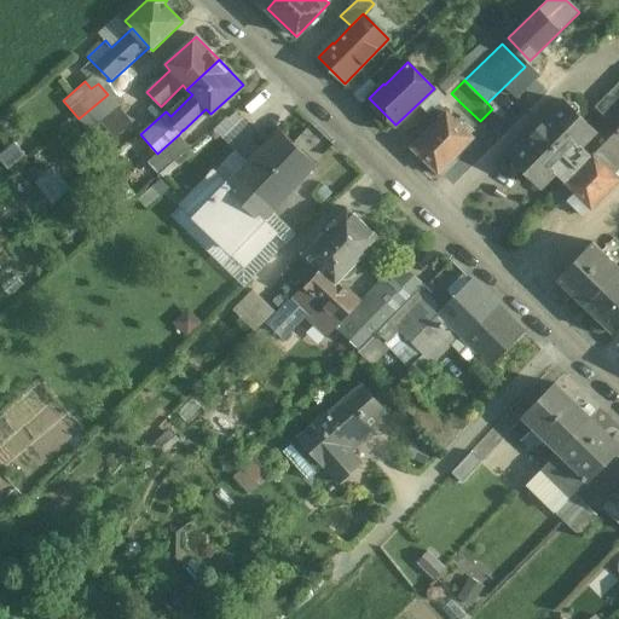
[(618,82),(595,106),(618,129),(618,127),(618,82)]
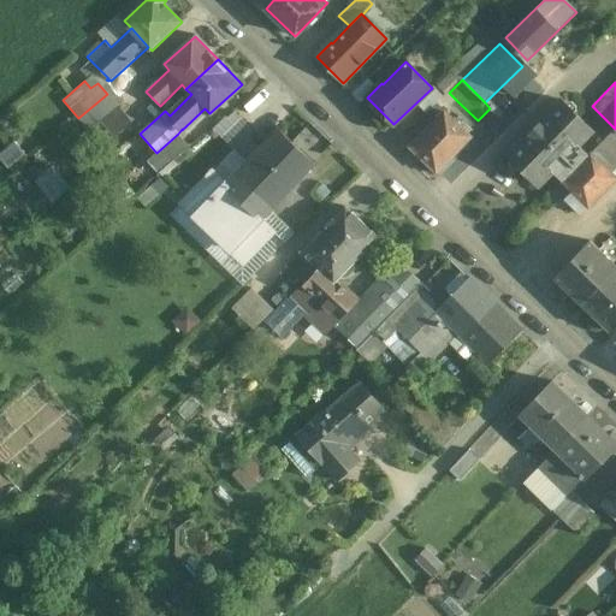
[(457,101),(449,93),(438,102),(446,111),(457,101)]
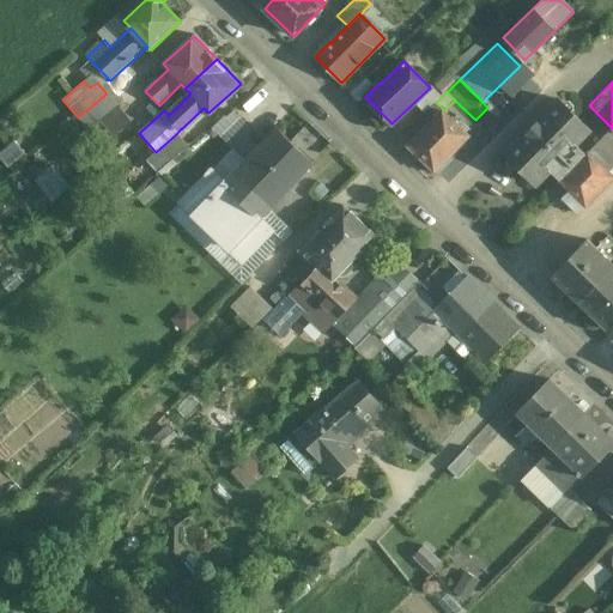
[(107,93),(78,117),(89,129),(117,105),(107,93)]
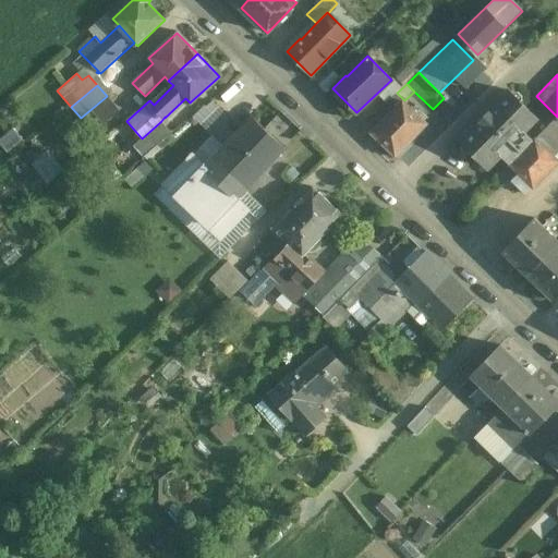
[(509,91),(460,141),(487,168),(500,155),(509,164),(533,140),(524,131),(536,118),(509,91)]
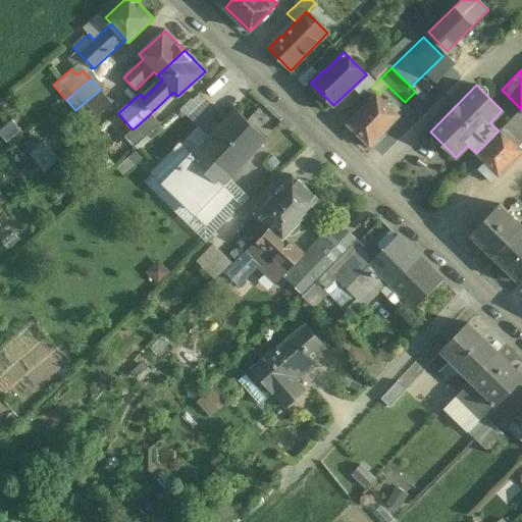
[(370,87),(347,109),(355,117),(378,94),(371,87),(370,87)]
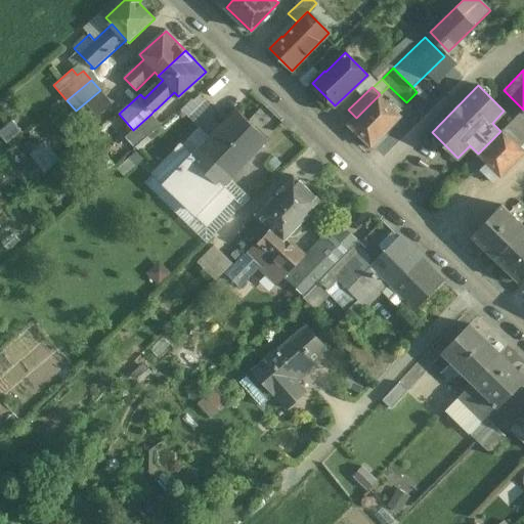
[(356,118),(351,124),(377,146),(388,134),(385,132),(400,115),(380,94),(356,118)]
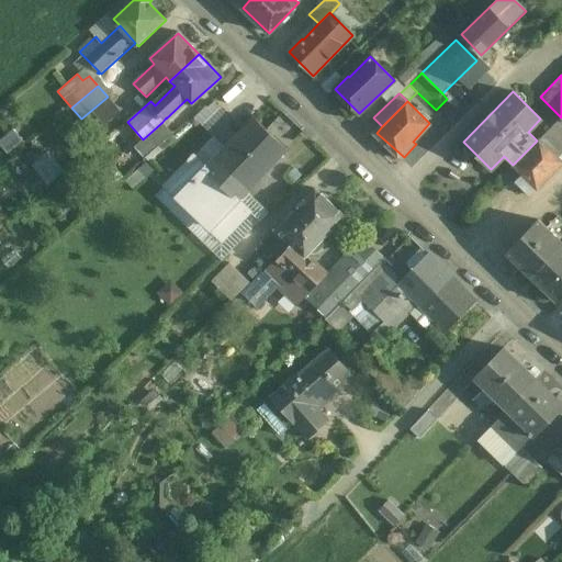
[(561,115),(561,117),(539,139),(558,157),(561,152),(561,115)]
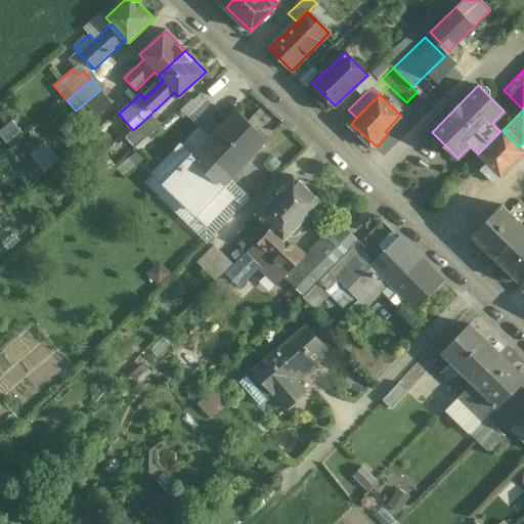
[(133,130),(125,137),(134,147),(161,125),(151,114),(133,130)]
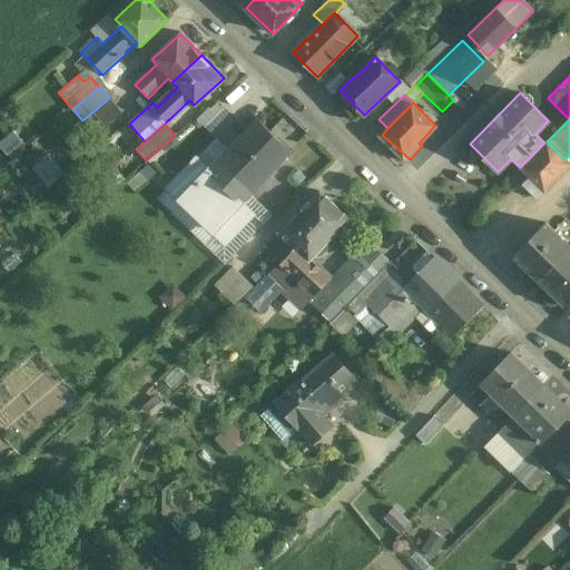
[(199,182),(231,212),(255,187),(284,157),(251,126),(238,140),(234,136),(229,140),(234,145),(228,150),(203,178),(199,182)]
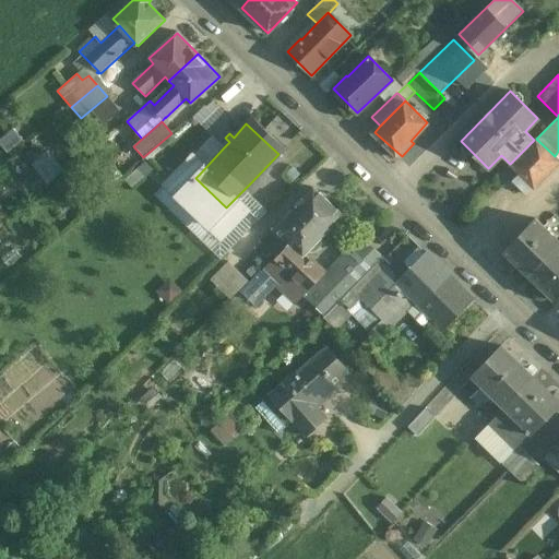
[(199,175),(224,147),(213,137),(188,164),(199,175)]
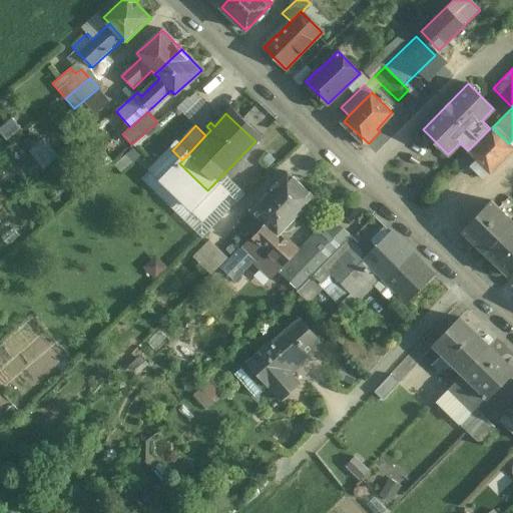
[(512,147),(509,143),(492,127),(490,128),(468,150),(477,159),(470,166),(482,178),(489,171),(491,172),(512,149),(512,147)]
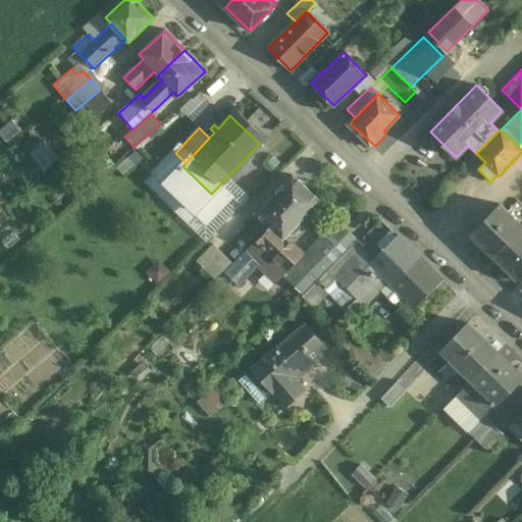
[(47,171),(62,157),(46,139),(30,152),(47,171)]
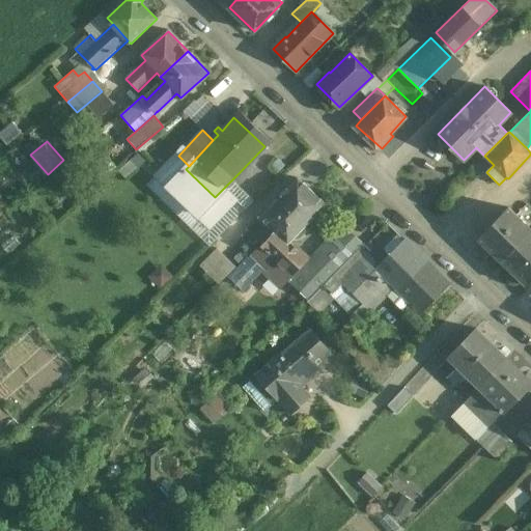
[(208,204),(220,216),(243,195),(251,187),(238,174),(215,197),(208,204)]
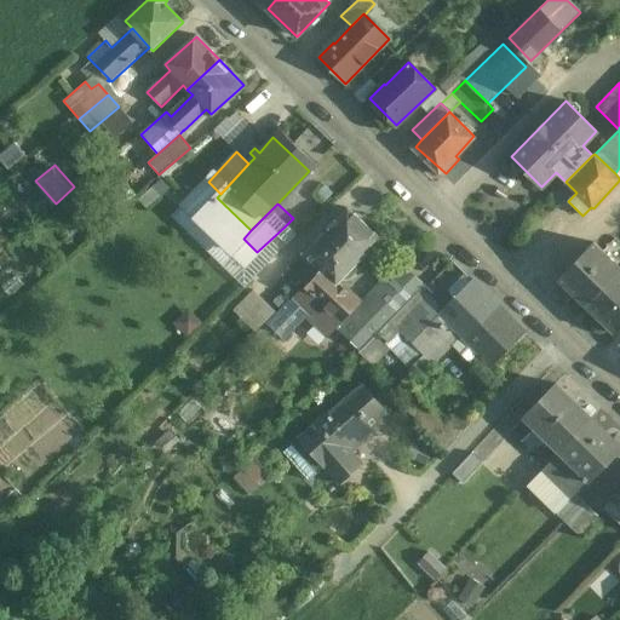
[(348,207),(304,254),(277,282),(288,292),(287,293),(292,299),(363,223),(348,207)]
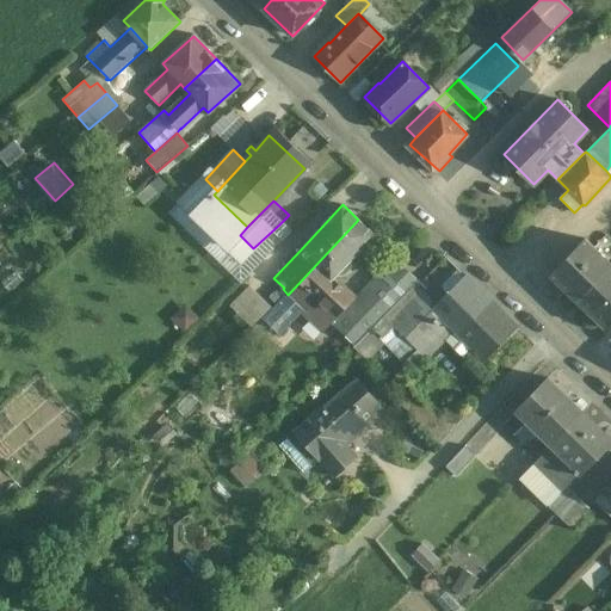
[(210,222),(193,205),(181,218),(198,234),(210,222)]
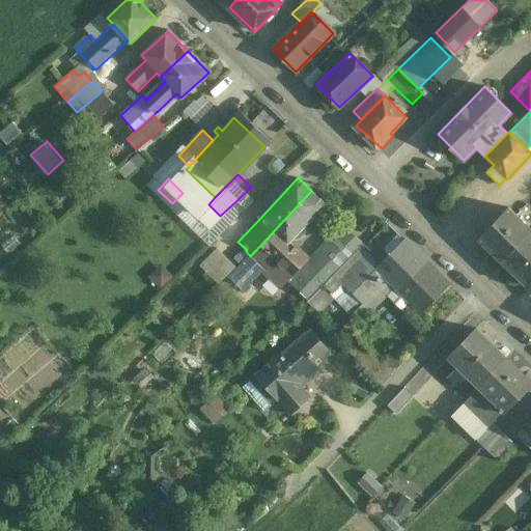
[(172,203),(158,190),(151,196),(168,214),(174,206),(172,203)]
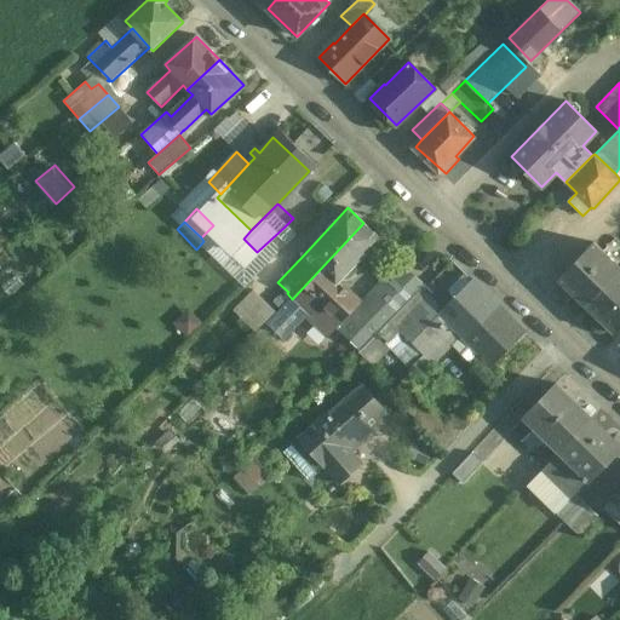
[(292,299),(329,336),(337,328),(359,305),(360,304),(338,283),(380,239),(363,223),(292,299)]
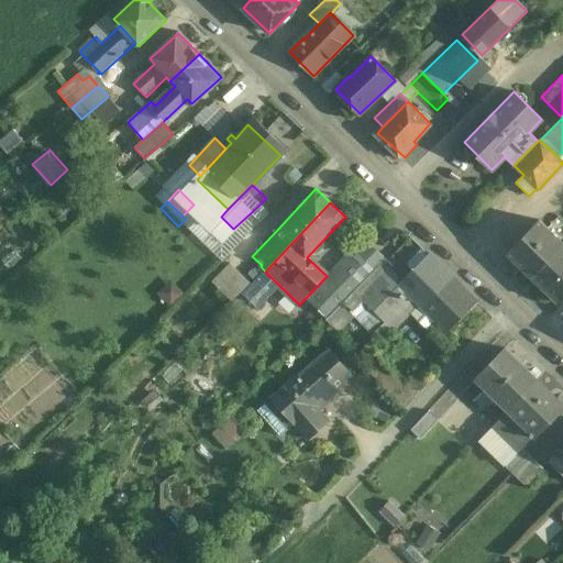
[(233,229),(224,236),(234,247),(266,217),(257,207),(233,229)]
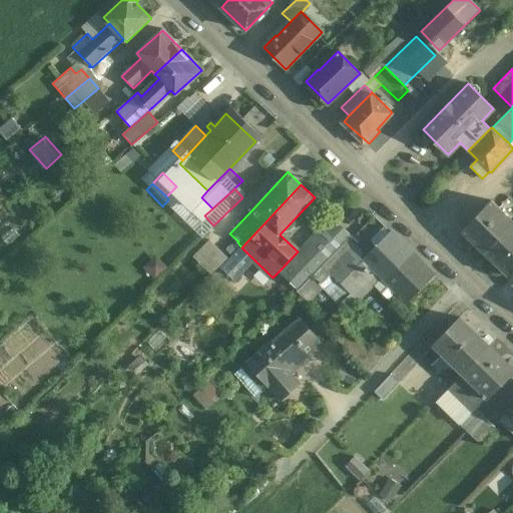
[(465,233),(485,251),(512,221),(512,220),(493,202),(465,233)]
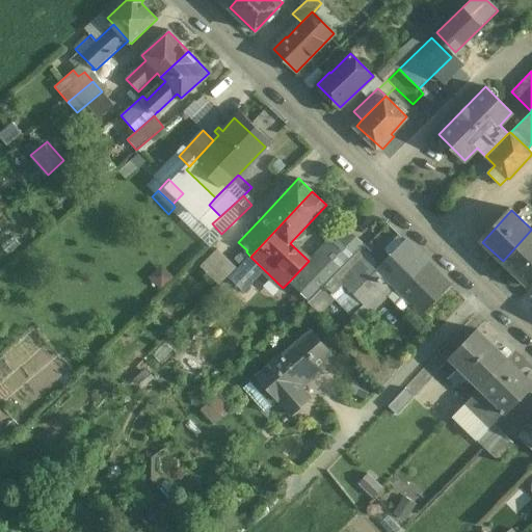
[(221,234),(212,223),(204,232),(212,242),(221,234)]
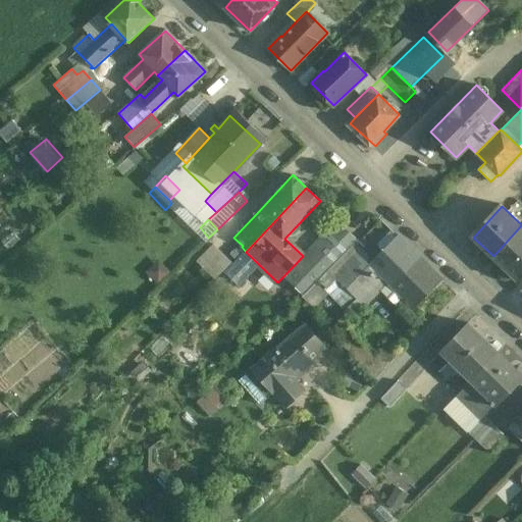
[(521,225),(493,256),(518,279),(521,274),(521,225)]
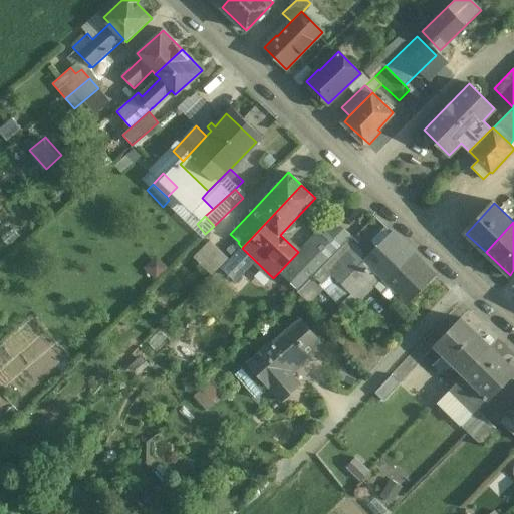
[(324,224),(316,247),(304,259),(297,253),(279,272),(299,290),(348,241),(352,238),(352,237),(345,234),(336,224),(332,228),(324,224)]
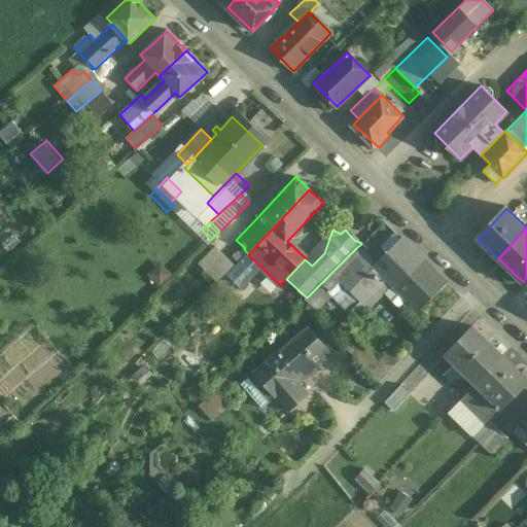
[(445,281),(402,239),(376,266),(375,267),(392,284),(384,293),(400,310),(409,301),(417,309),(445,281)]
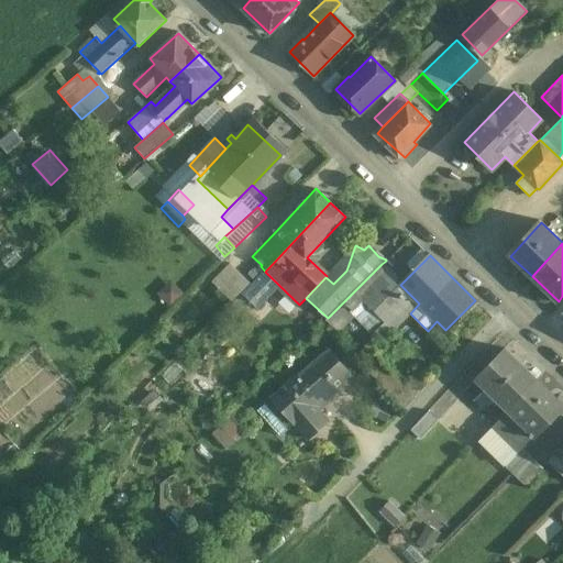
[(232,262),(216,277),(232,296),(250,280),(232,262)]
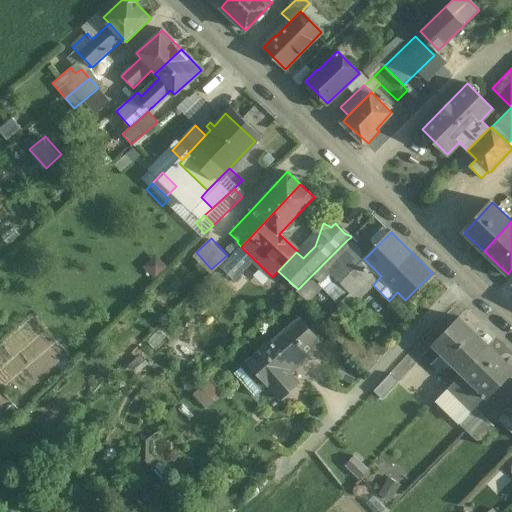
[(235,240),(226,250),(232,256),(241,247),(237,242),(235,240)]
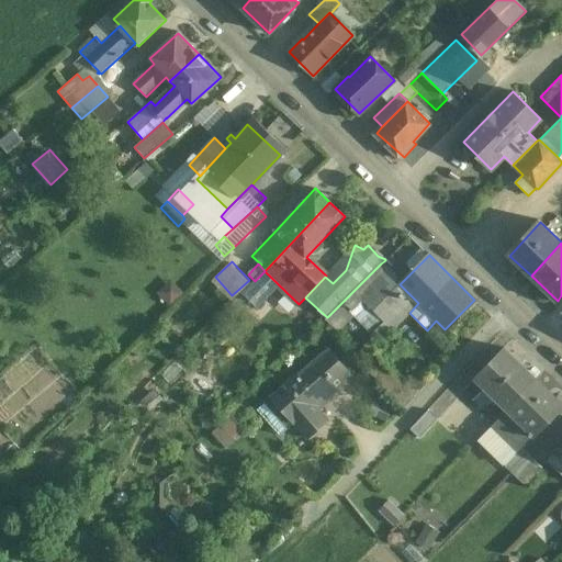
[(381,263),(344,302),(352,310),(362,300),(358,296),(386,269),(381,263)]
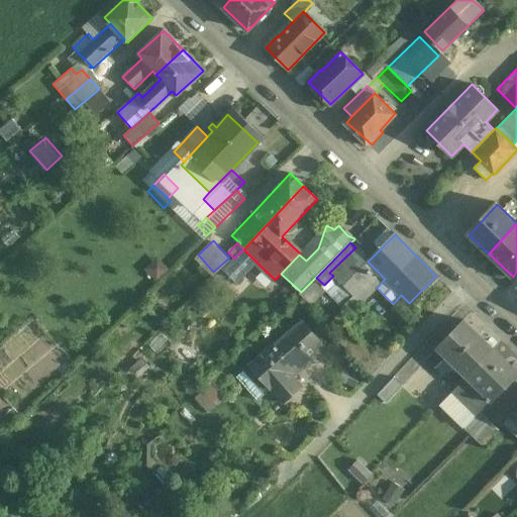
[(369,261),(355,247),(329,273),(333,276),(352,296),(343,305),(352,313),(377,288),(385,279),(368,262),(369,261)]
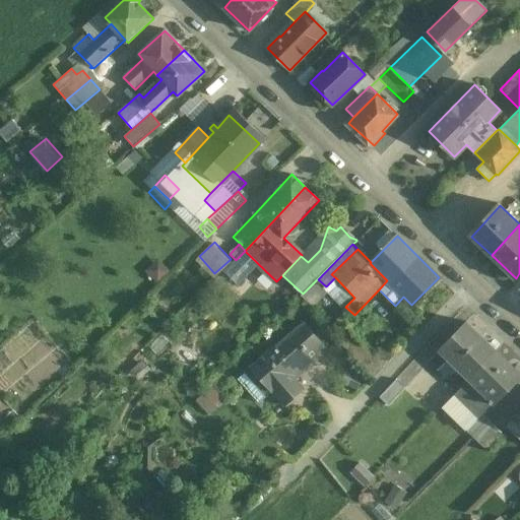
[(335,277),(326,286),(345,307),(354,298),(335,277)]
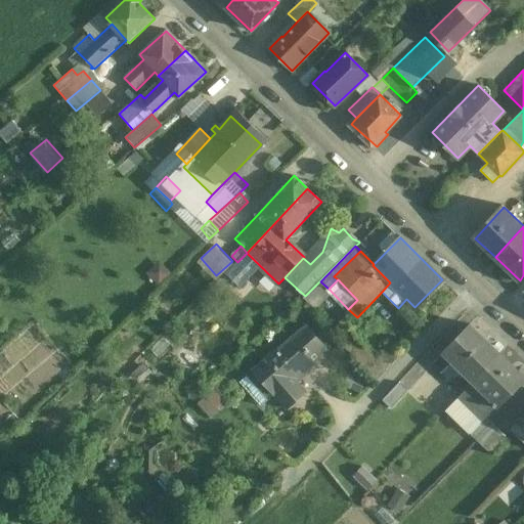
[(239,382),(261,406),(269,399),(271,394),(274,392),(288,406),(304,392),(296,383),(330,352),(305,325),(304,325),(296,316),(270,341),(278,349),(278,350),(279,351),(278,352),(276,350),(255,369),(256,370),(253,373),(247,376),(239,382)]
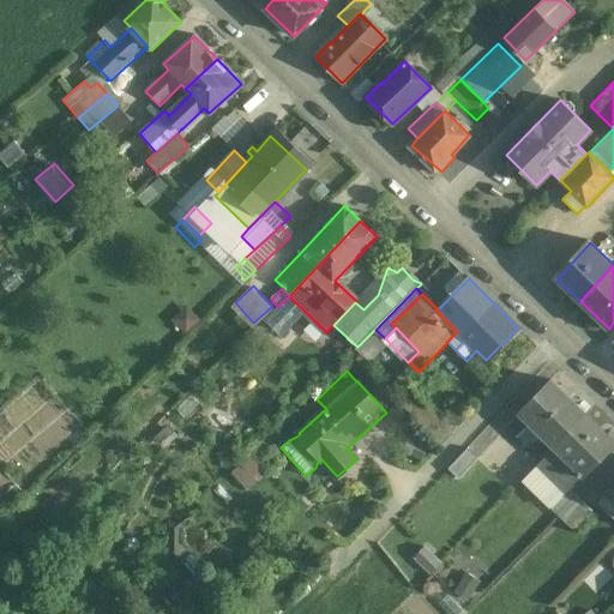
[(585,415),(551,380),(518,413),(554,447),(585,415)]
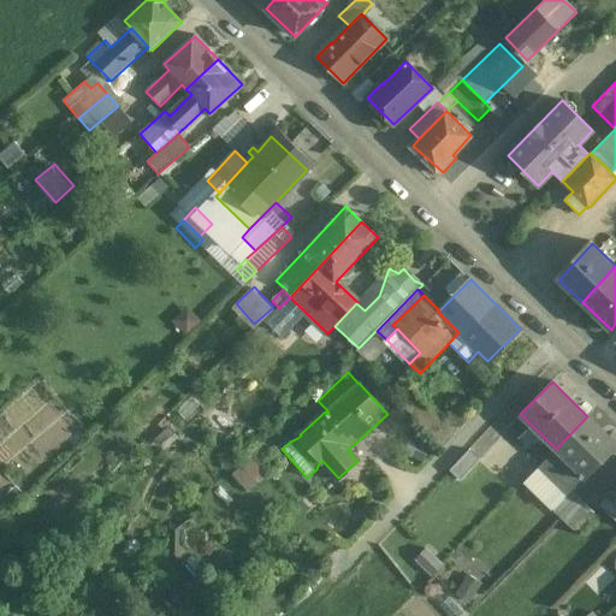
[(556,449),(539,467),(566,493),(570,489),(584,475),(586,478),(615,446),(615,444),(587,416),(556,449)]
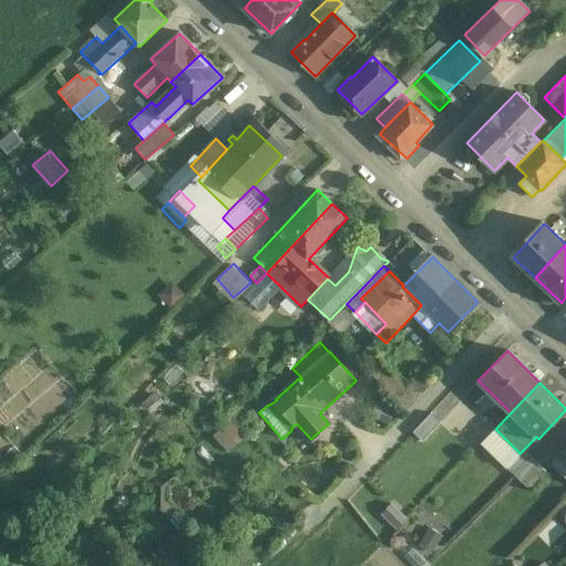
[(258,426),(241,407),(215,436),(228,452),(258,426)]
